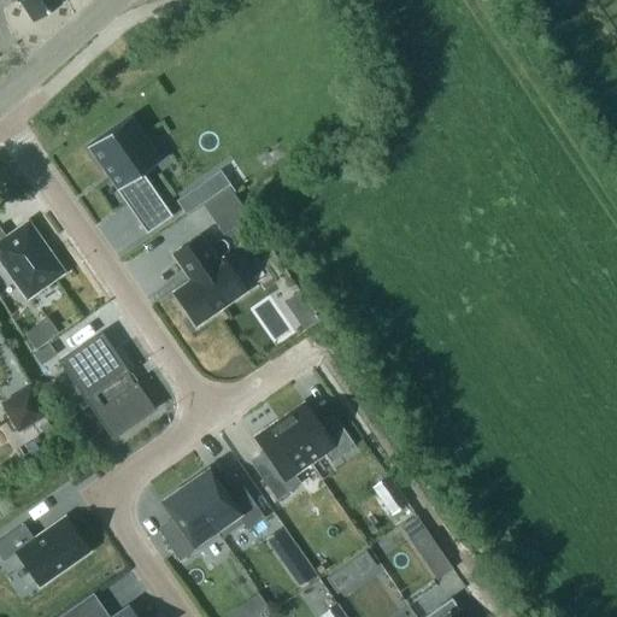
[(18,0),(31,21),(59,3),(57,0),(18,0)]
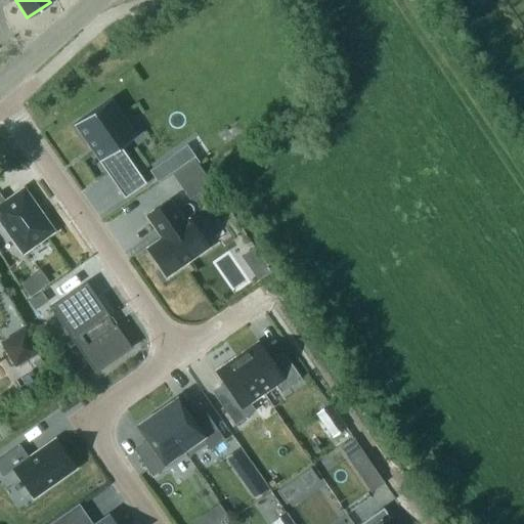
[(137,135),(112,97),(73,125),(99,162),(103,159),(112,169),(125,160),(118,148),(137,135)]
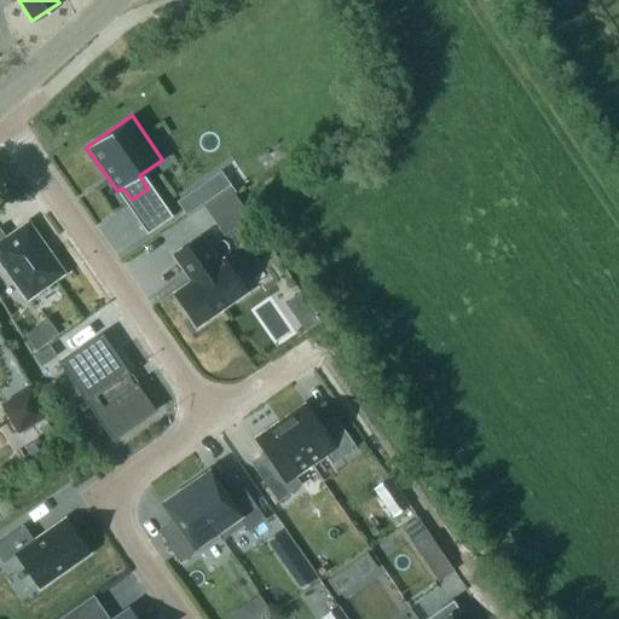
[(167,209),(162,203),(137,220),(146,233),(173,217),(168,209),(167,209)]
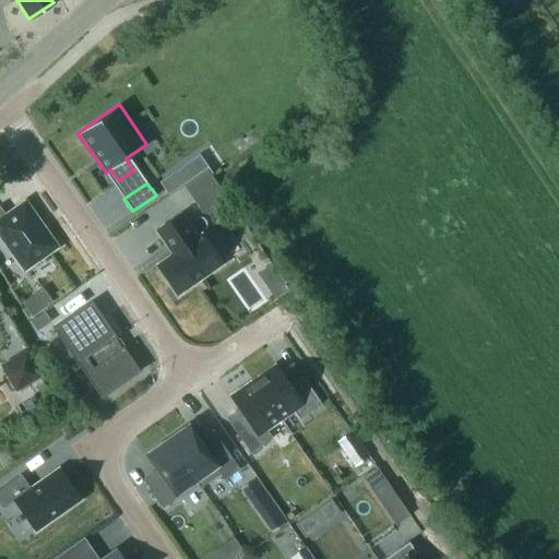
[(216,183),(193,200),(202,213),(225,198),(219,190),(216,183)]
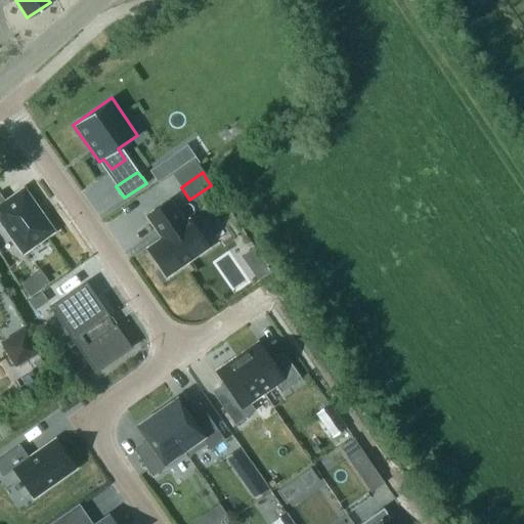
[(0,192),(0,218),(23,250),(51,230),(41,215),(40,213),(40,214),(35,207),(36,207),(35,205),(34,206),(23,190),(6,203),(0,192)]
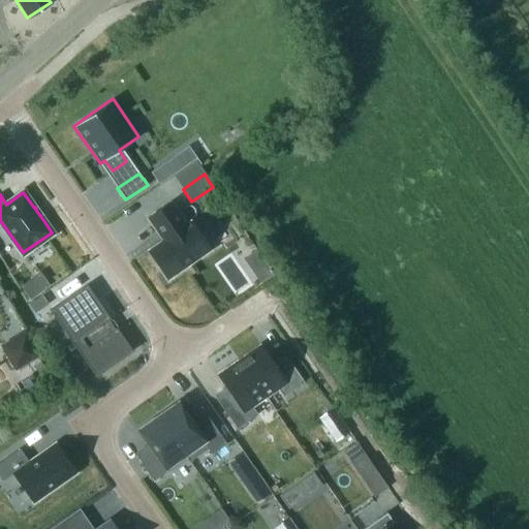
[(148,250),(168,279),(211,249),(190,220),(186,223),(172,201),(148,218),(162,240),(148,250)]
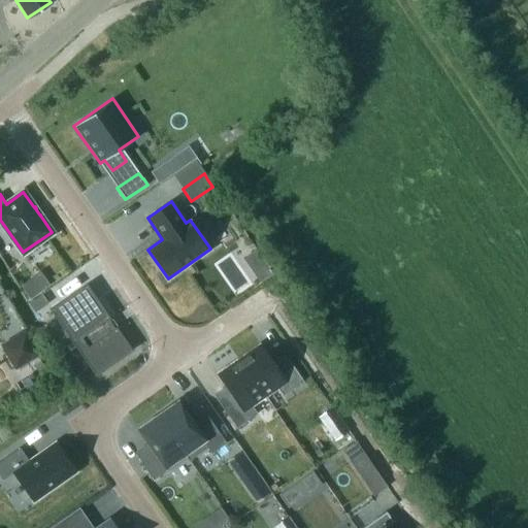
[(260,281),(273,271),(258,246),(243,256),(260,281)]
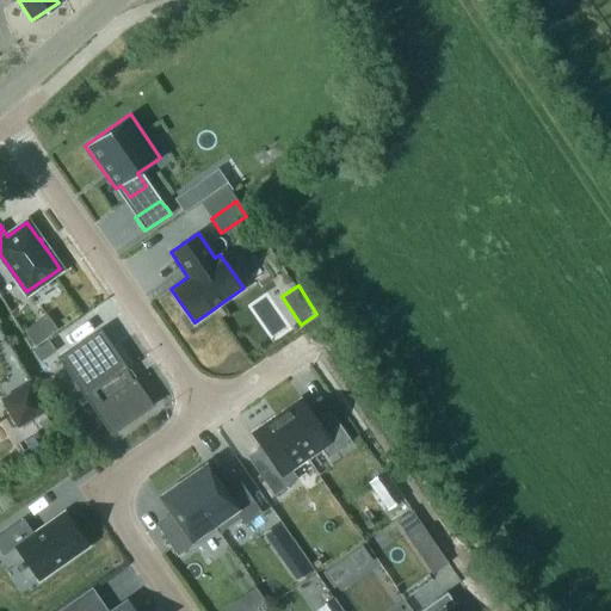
[(36,343),(59,327),(48,312),(26,328),(36,343)]
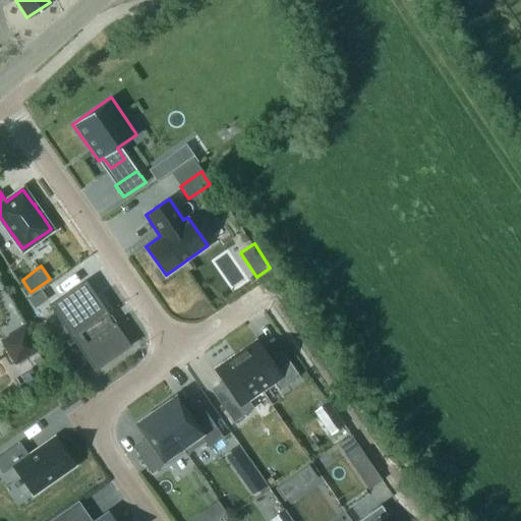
[(78,334),(101,365),(130,345),(115,322),(113,324),(108,316),(110,314),(97,296),(88,303),(75,287),(49,305),(72,339),(78,334)]
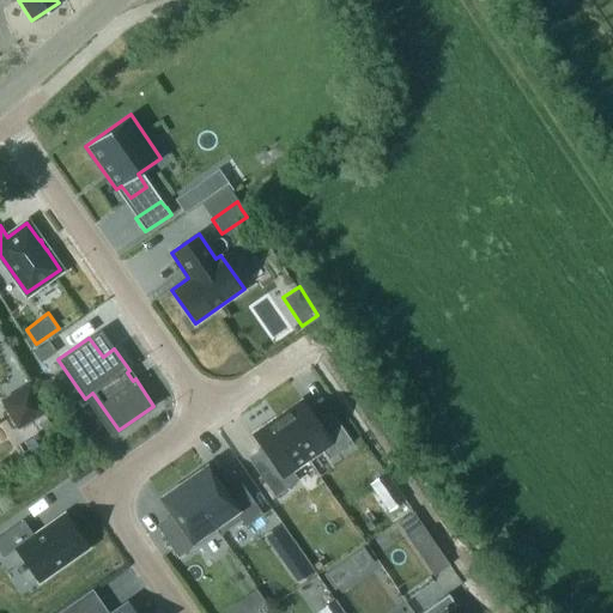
[(49,341),(36,350),(43,360),(56,352),(49,341)]
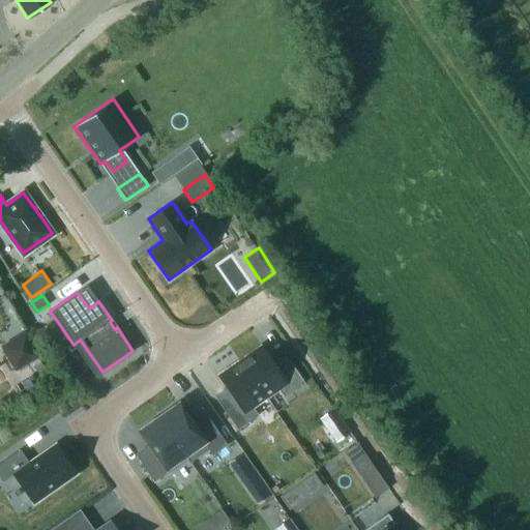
[(13,341),(3,347),(16,369),(23,364),(27,362),(13,341)]
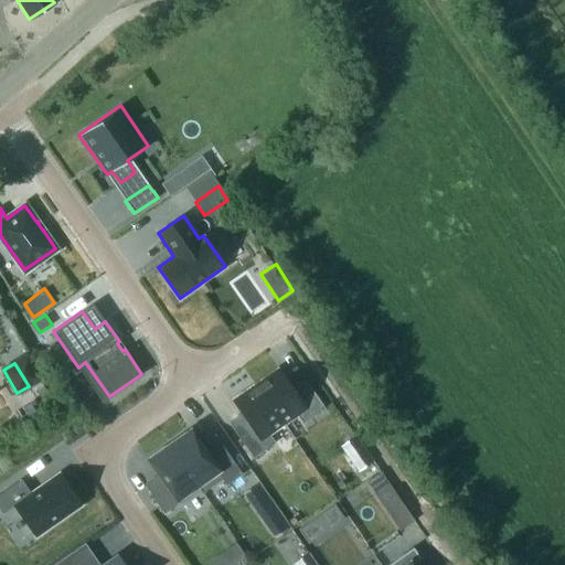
[(297,414),(304,423),(326,408),(310,386),(297,395),(279,369),(256,385),(283,423),(297,414)]
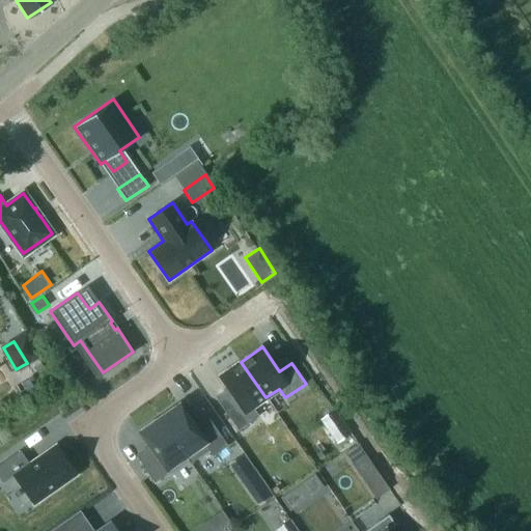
[(224,410),(239,430),(259,416),(253,407),(266,397),(241,362),(220,376),(236,401),(224,410)]
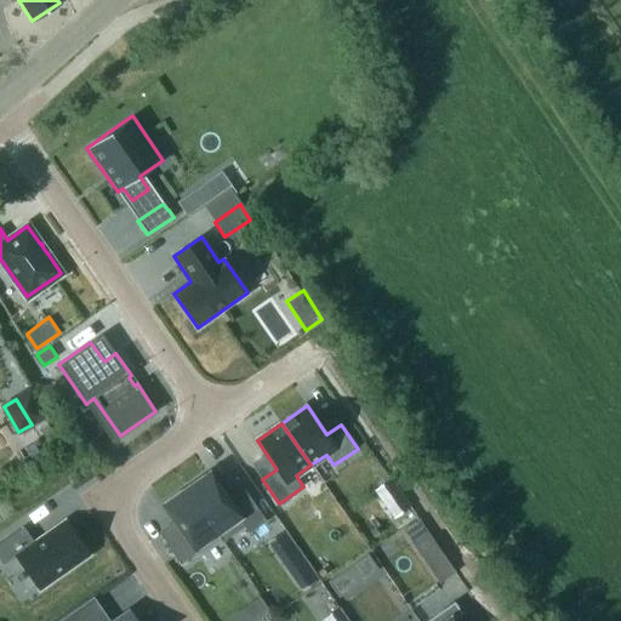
[(209,473),(187,489),(220,536),(222,541),(245,525),(249,531),(266,519),(244,488),(228,499),(220,488),(209,473)]
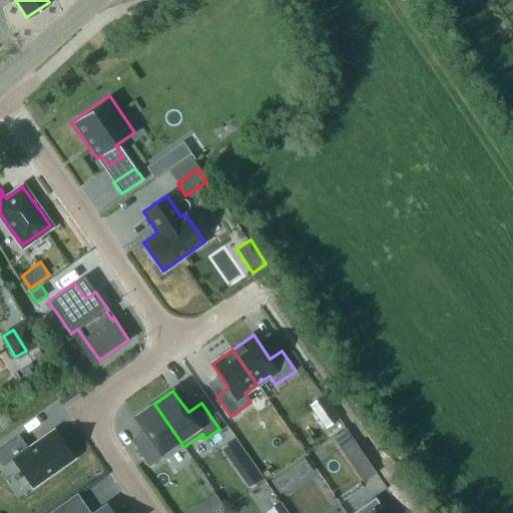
[(147,434),(134,444),(149,466),(162,456),(181,443),(154,404),(135,417),(144,429),(147,434)]
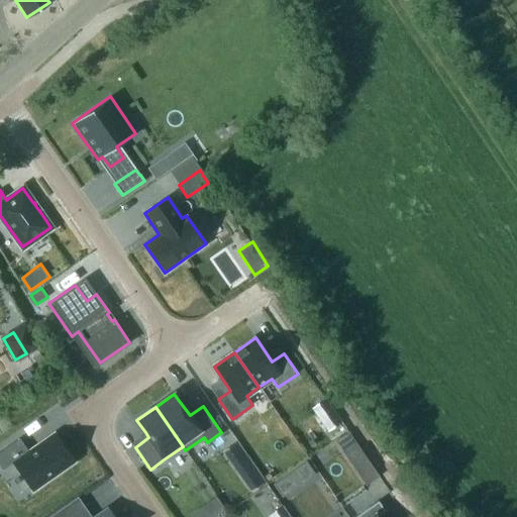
[(341,422),(334,412),(321,421),(327,431),(341,422)]
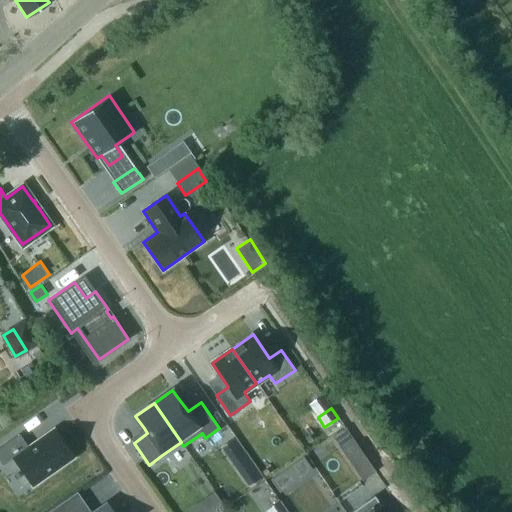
[(53,428),(28,446),(18,433),(0,445),(0,462),(1,465),(12,457),(31,485),(73,456),(53,428)]
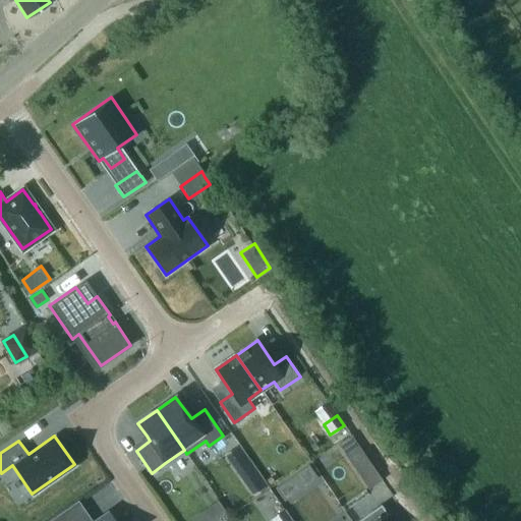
[(239,445),(224,455),(238,475),(253,465),(239,445)]
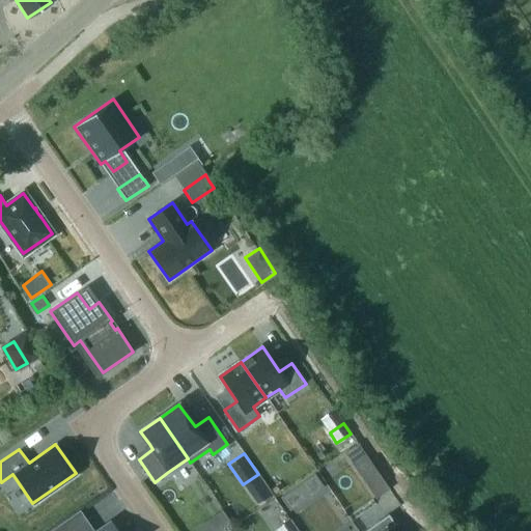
[(361,474),(375,495),(388,486),(373,466),(361,474)]
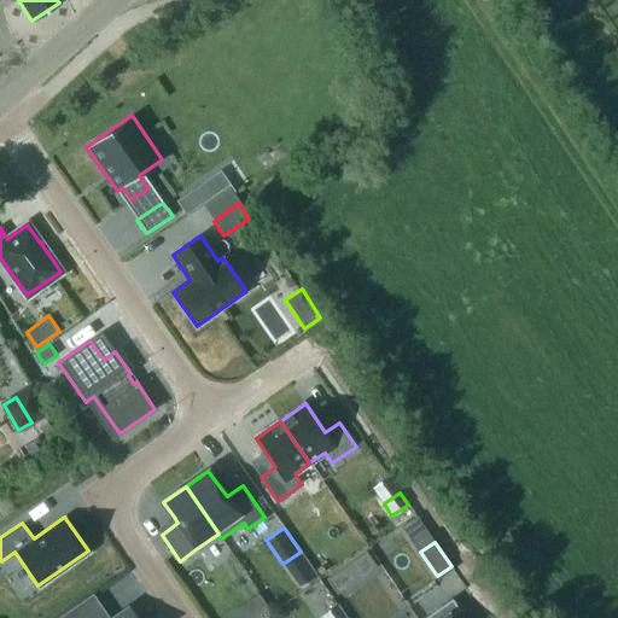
[(16,579),(27,572),(15,553),(4,560),(16,579)]
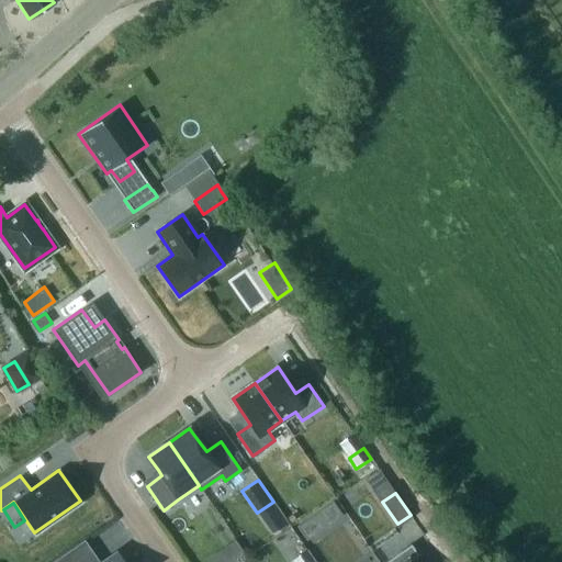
[(321,509),(298,527),(307,541),(330,524),(321,509)]
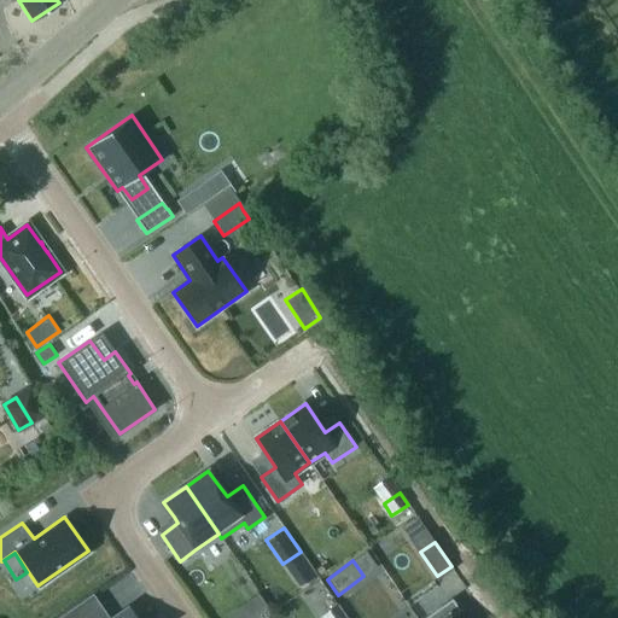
[(258,594),(248,601),(257,616),(268,608),(258,594)]
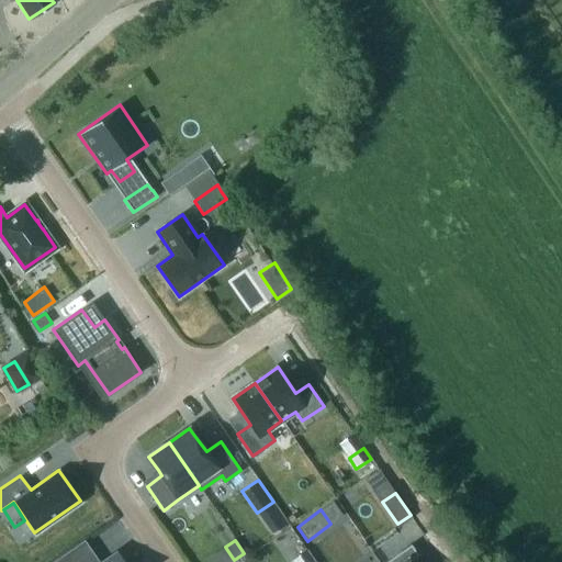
[(384,561),(409,561),(418,555),(411,544),(402,550),(384,561)]
